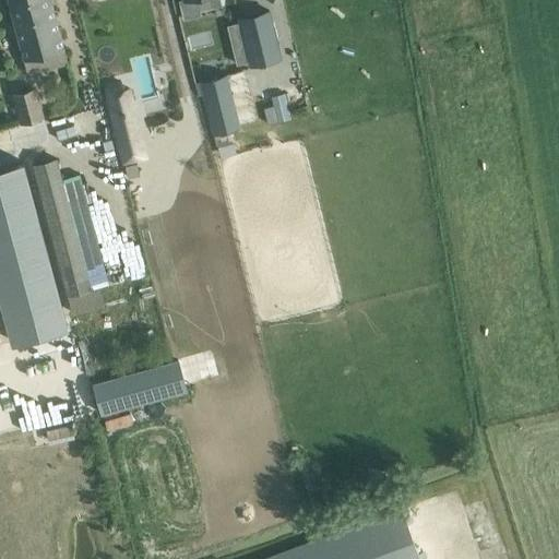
[(8,0),(10,4),(24,66),(64,56),(50,0),(8,0)]
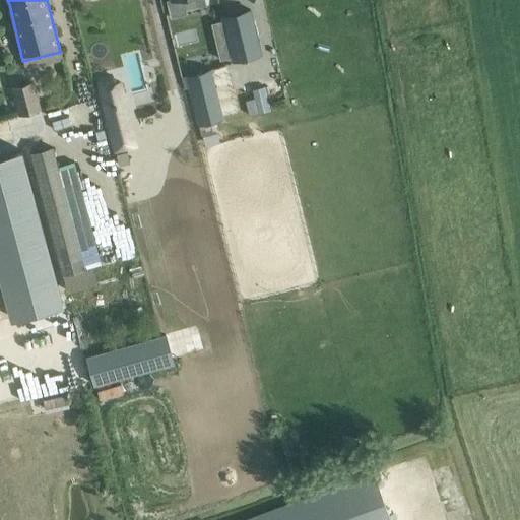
[(169,0),(174,16),(187,13),(183,0),(169,0)]
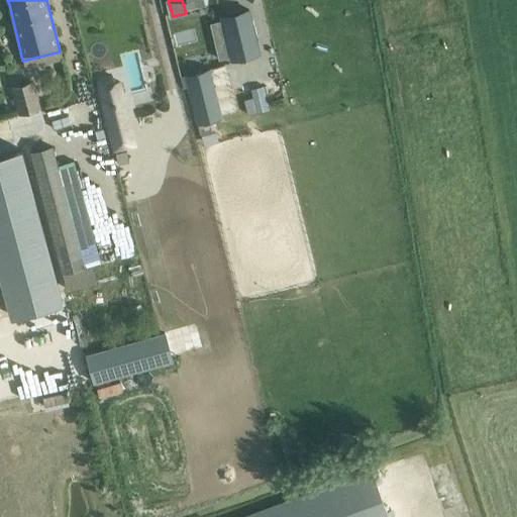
[(223,20),(210,23),(219,60),(231,57),(232,61),(260,54),(248,10),(227,15),(222,16),(223,20)]
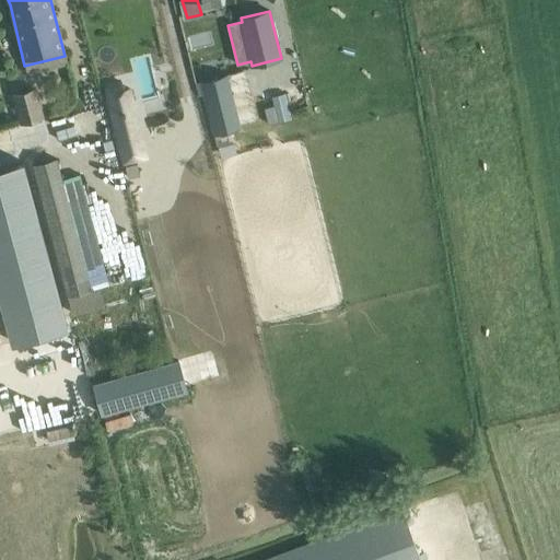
[(220,15),(190,23),(197,47),(226,39),(220,15)]
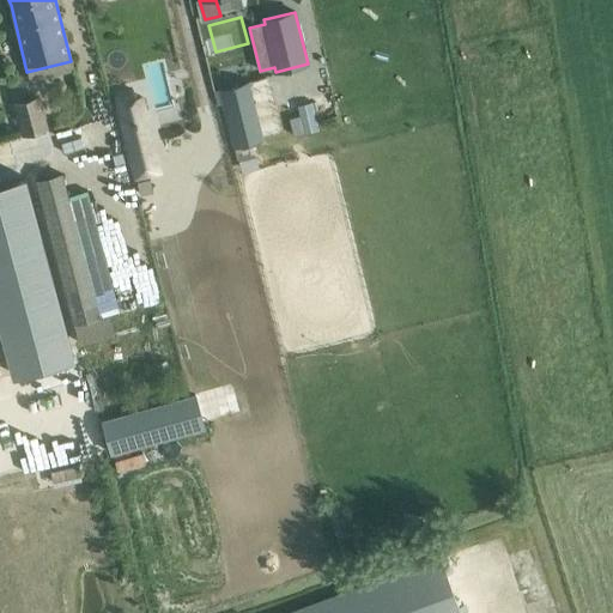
[(248,83),(218,90),(232,146),(234,146),(253,141),(262,139),(248,83)]
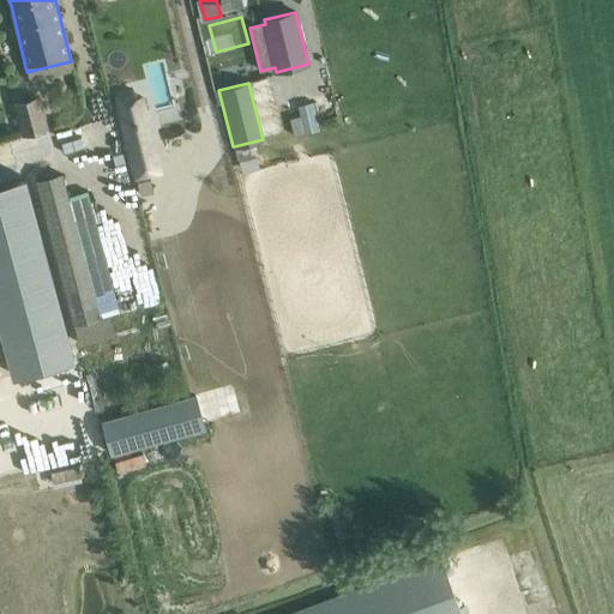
[(131,86),(114,91),(116,101),(128,150),(152,144),(140,96),(133,97),(131,86)]
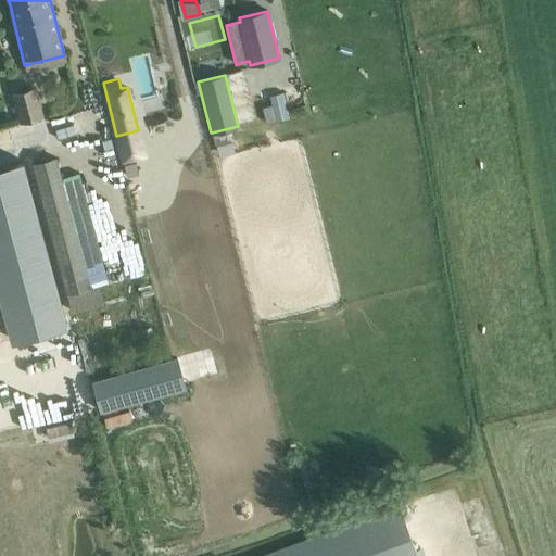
[(21,122),(41,116),(34,88),(13,93),(21,122)]
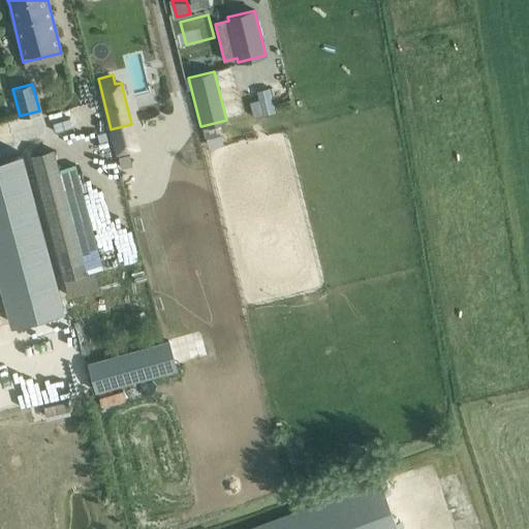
[(269,89),(257,92),(262,116),(275,113),(269,89)]
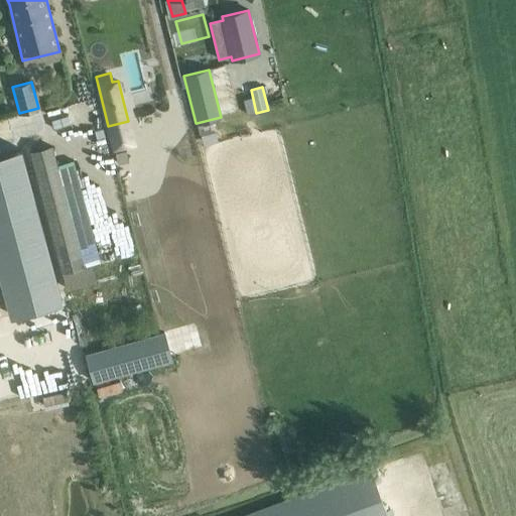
[(47,147),(29,152),(60,272),(61,272),(85,266),(92,264),(100,262),(74,160),(57,164),(52,146),(47,147)]
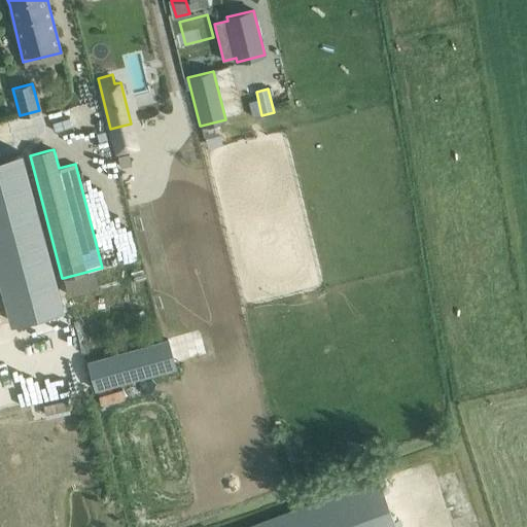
[(25,151),(0,157),(0,264),(15,320),(67,306),(25,151)]
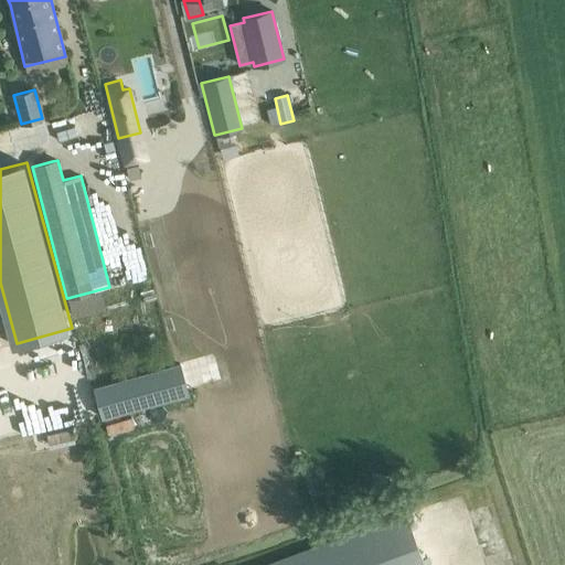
[(138,164),(127,167),(129,179),(140,176),(138,164)]
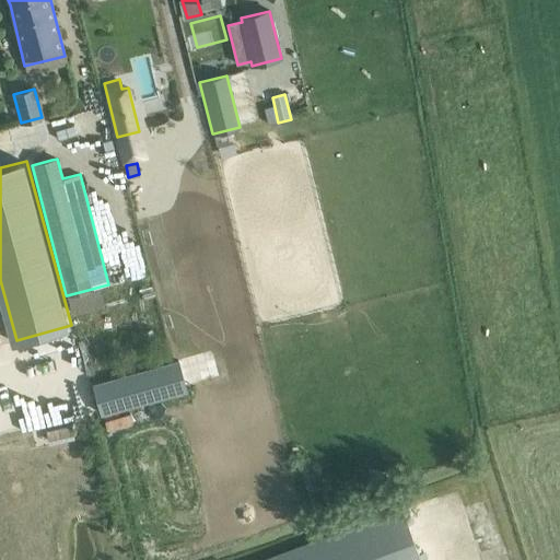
[(92,289),(67,295),(72,315),(104,306),(100,287),(92,289)]
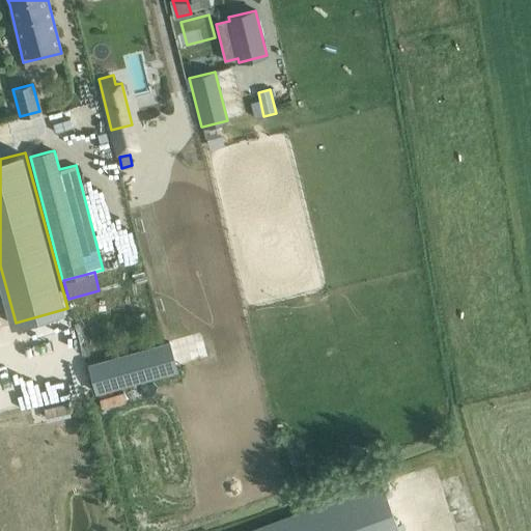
[(165,342),(89,364),(96,393),(178,370),(177,366),(170,341),(165,342)]
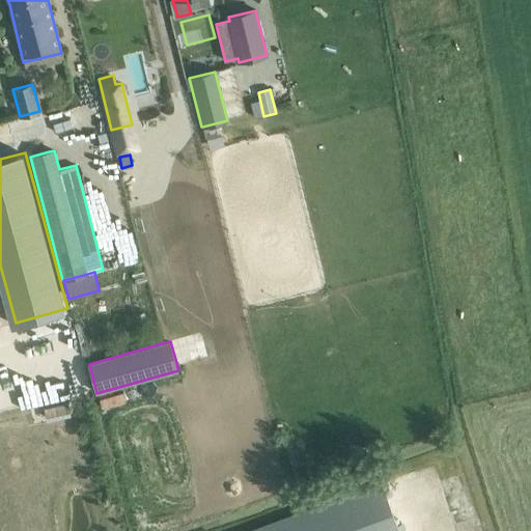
[(397,530),(381,483),(248,530),(397,530)]
